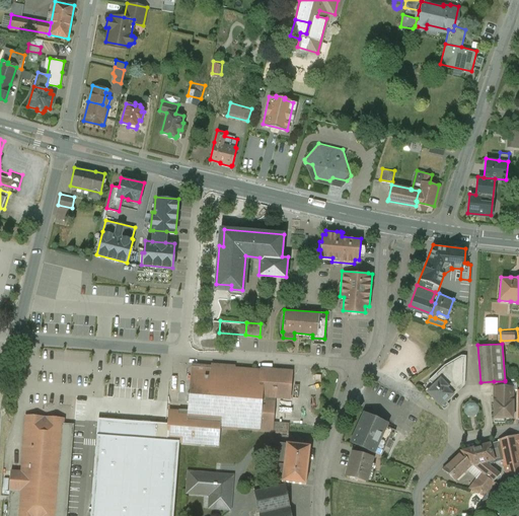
[(460,354),(444,364),(429,378),(434,383),(427,390),(443,408),(445,408),(448,403),(448,402),(446,399),(463,382),(464,354),(460,354)]
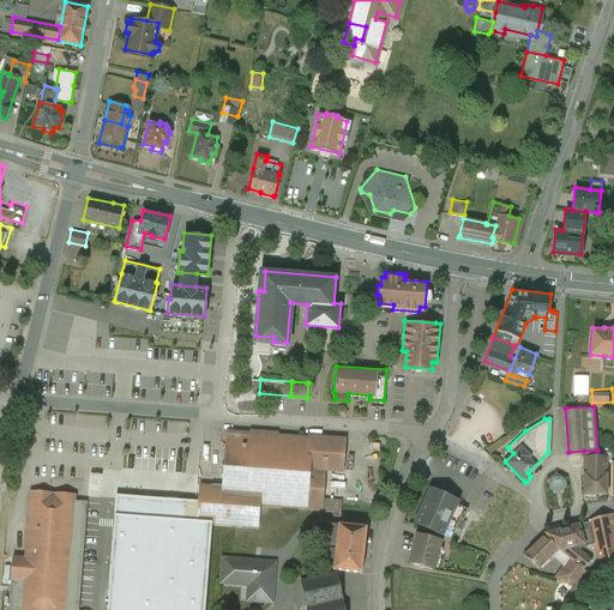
[(276,432),(251,430),(251,433),(228,430),(227,451),(223,484),(223,499),(259,501),(320,506),(324,466),(342,467),(344,438),(309,435),(309,438),(276,435),(276,432)]
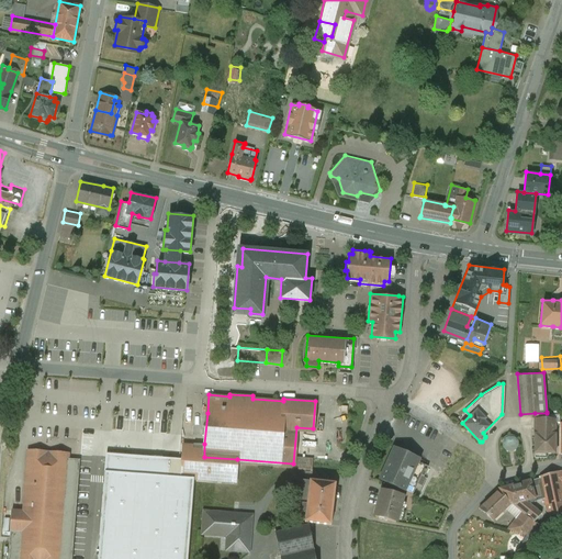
[(208,413),(194,412),(194,424),(192,424),(192,433),(195,433),(194,444),(204,444),(208,413)]
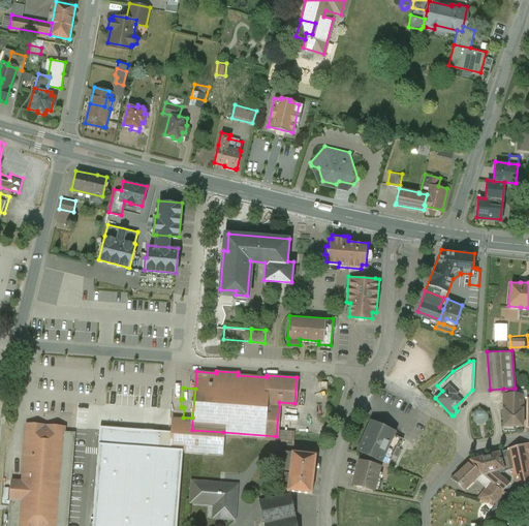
[(522,392),(518,392),(518,388),(515,388),(515,389),(503,389),(503,392),(516,392),(516,398),(503,398),(503,406),(522,406),(522,392)]
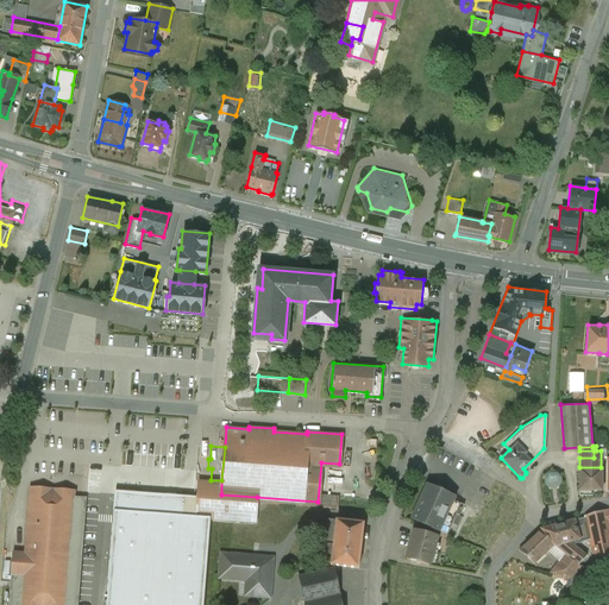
[(601,467),(579,467),(579,489),(581,489),(581,492),(590,492),(590,489),(601,489),(601,467)]
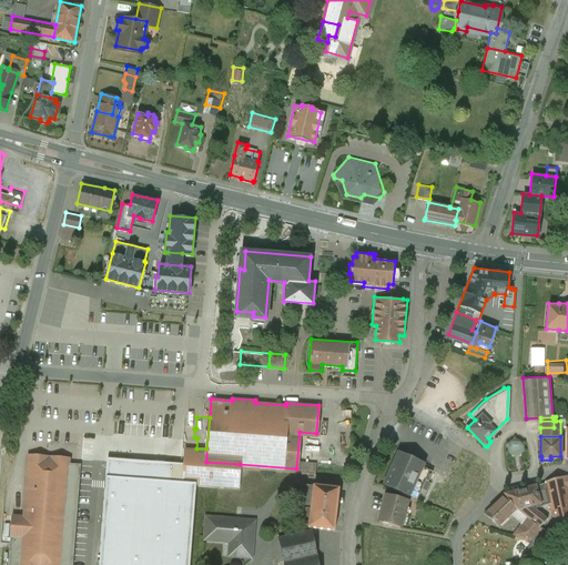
[(518,437),(515,437),(513,437),(510,440),(508,442),(507,444),(507,447),(508,450),(510,452),(513,453),(516,454),(518,453),(520,452),(523,450),(524,447),(524,444),(523,442),(520,440),(518,437)]
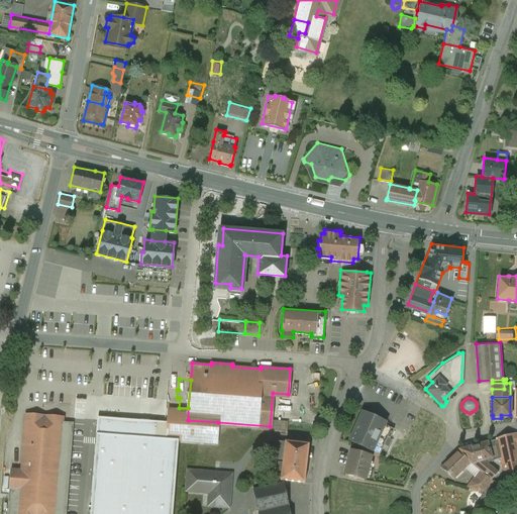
[(179,408),(168,407),(167,420),(166,438),(177,439),(217,442),(218,422),(188,420),(188,408),(179,408)]
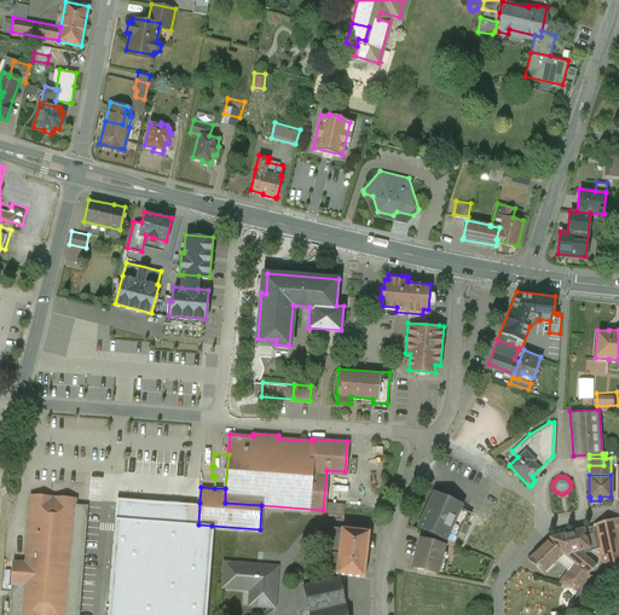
[(461,504),(434,492),(420,524),(446,537),(460,505),(461,504)]
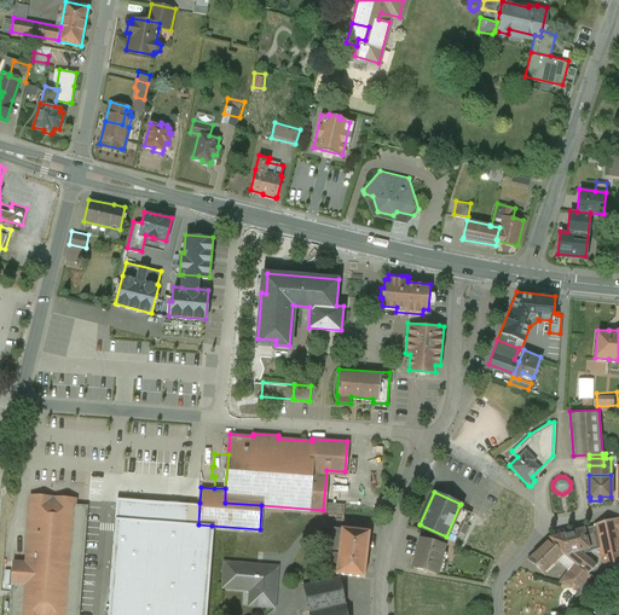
[(76,497),(30,493),(25,560),(12,560),(11,582),(23,582),(69,586),(76,497)]
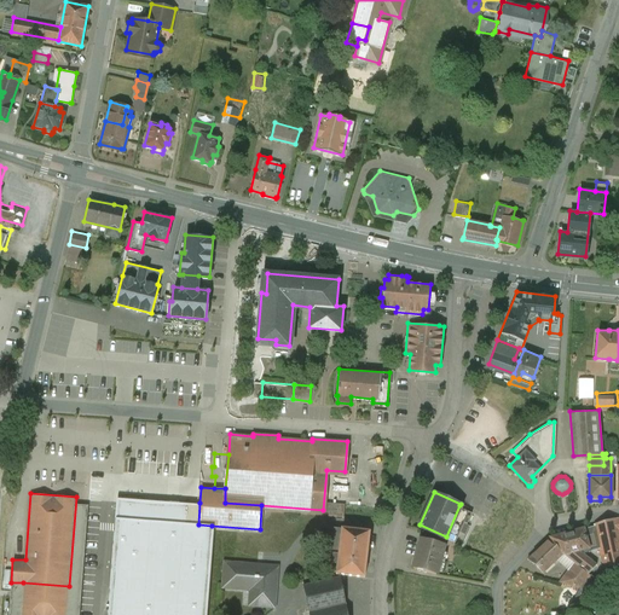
[(204,614),(212,526),(198,524),(200,503),(117,497),(108,614),(204,614)]
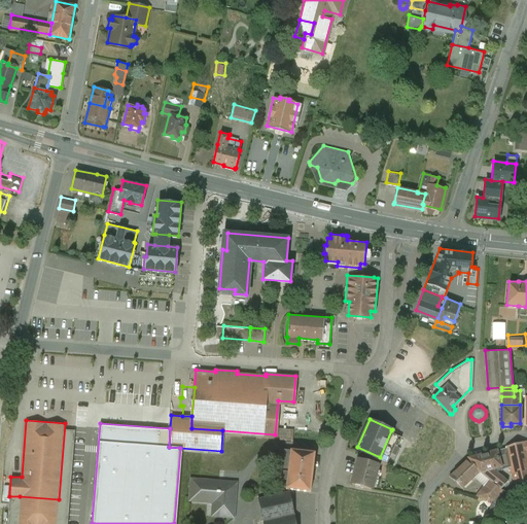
[(412,440),(391,430),(380,457),(399,466),(412,440)]
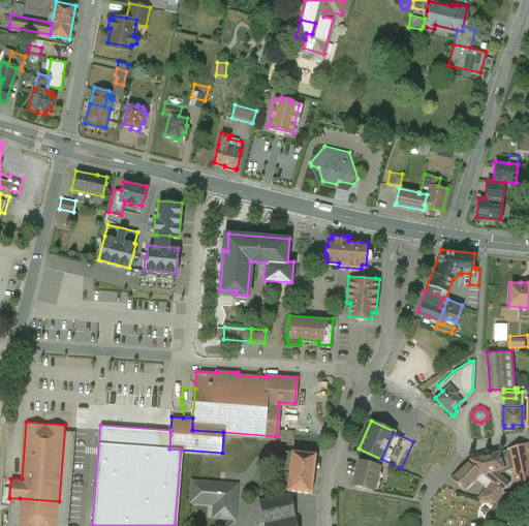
[(528,441),(507,446),(507,447),(511,467),(516,484),(528,481),(528,459),(528,452),(528,451),(528,441),(528,442),(528,441)]
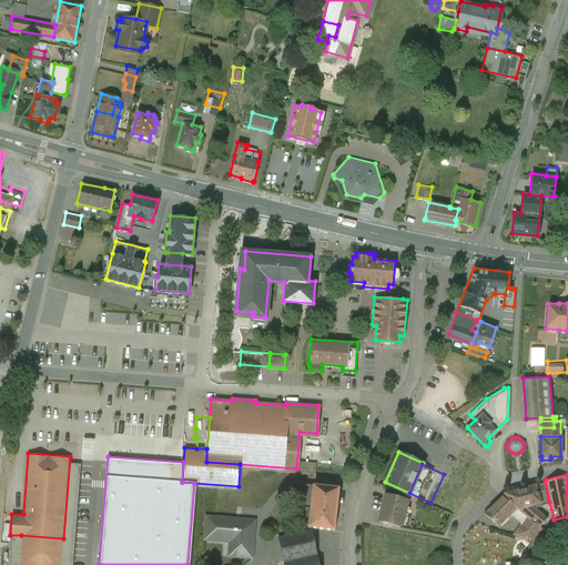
[(545,481),(536,484),(541,504),(549,502),(545,481)]
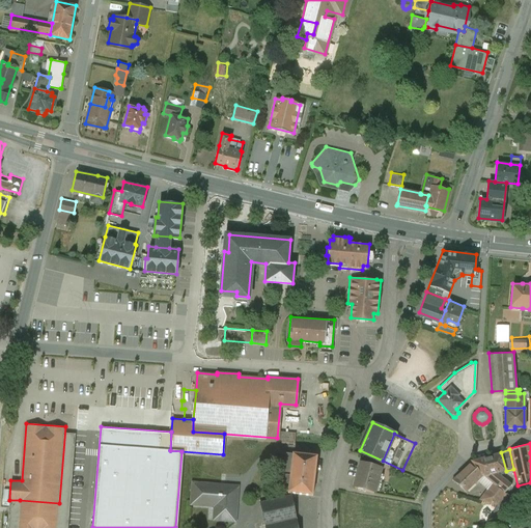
[(292,452),(283,451),(281,470),(290,471),(292,452)]
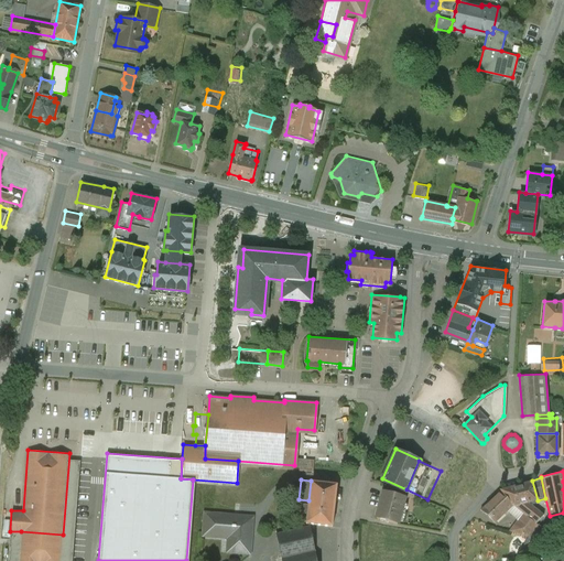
[(337,483),(311,481),(308,500),(308,503),(307,511),(306,521),(332,525),(337,483)]
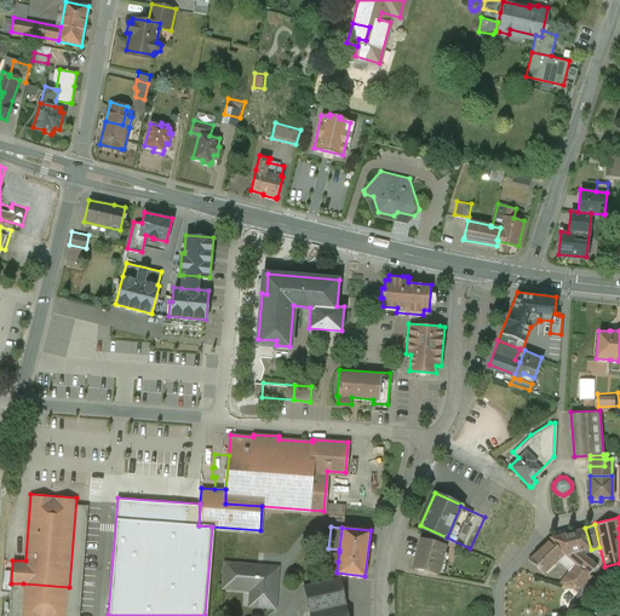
[(585,528),(550,536),(563,552),(575,562),(575,563),(591,574),(593,575),(600,569),(597,563),(583,552),(591,550),(585,528)]
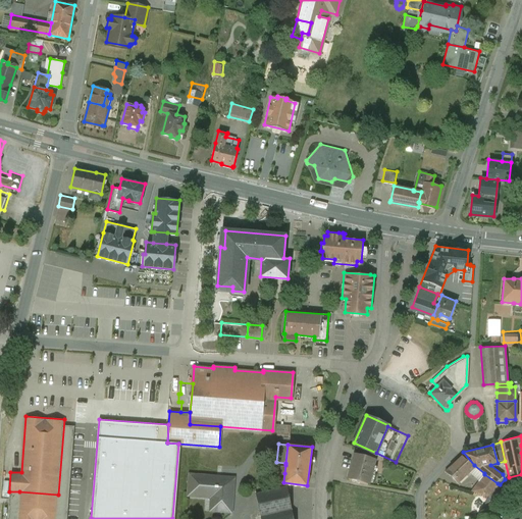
[(474,465),(463,452),(445,470),(445,471),(446,471),(456,480),(458,481),(474,465)]
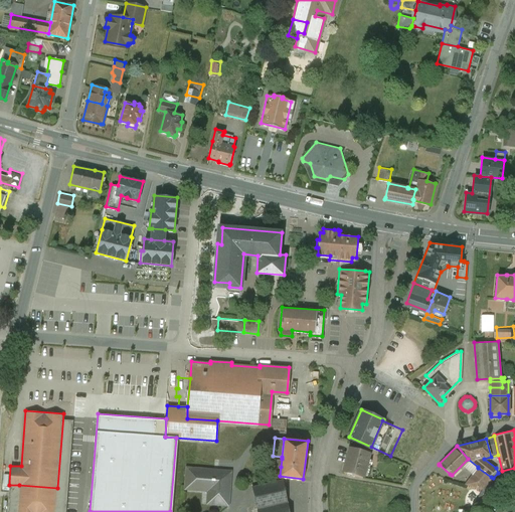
[(369,452),(350,447),(343,471),(363,476),(366,465),(369,466),(371,459),(368,458),(369,452)]
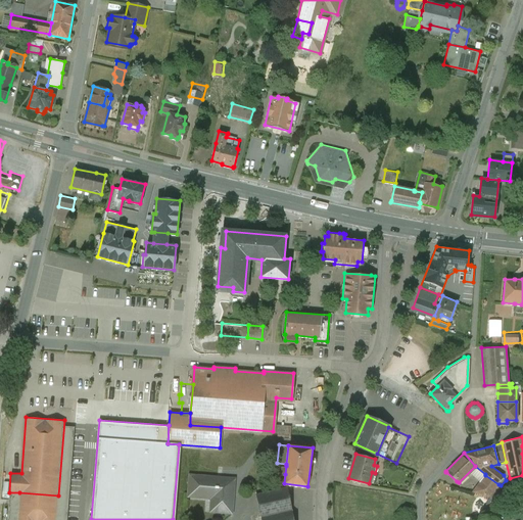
[(286,466),(276,465),(275,473),(285,474),(286,466)]
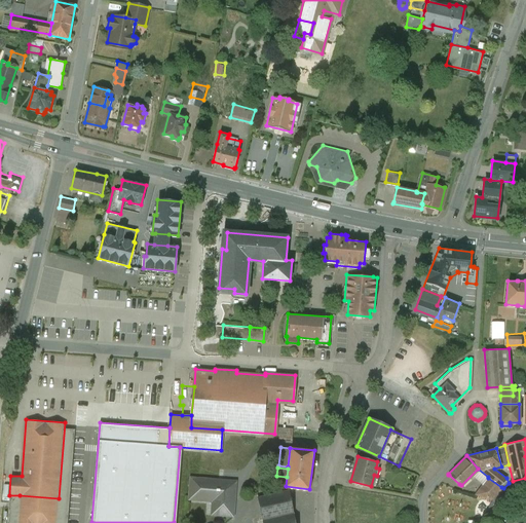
[(234,481),(191,477),(190,496),(216,498),(215,512),(232,514),(234,481)]
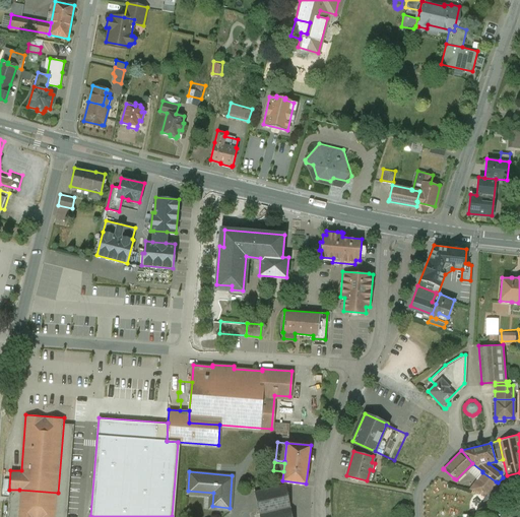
[(482,471),(470,488),(486,492),(496,481),(482,472),(482,471)]
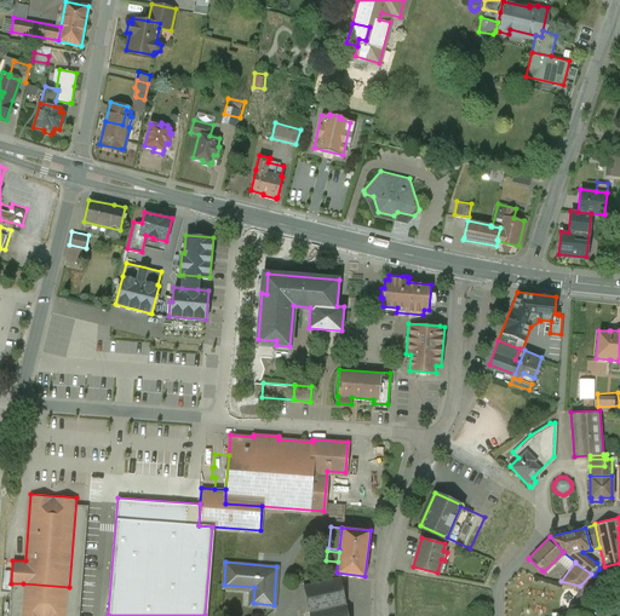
[(593,575),(591,574),(580,586),(580,587),(590,597),(602,586),(593,575)]
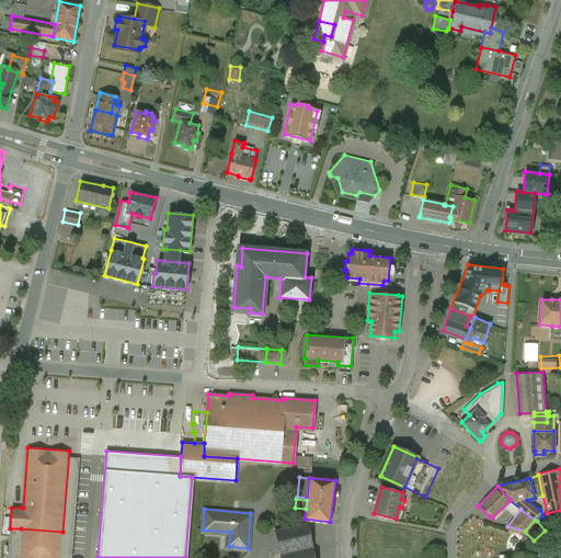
[(316,557),(308,521),(274,528),(281,557),(316,557)]
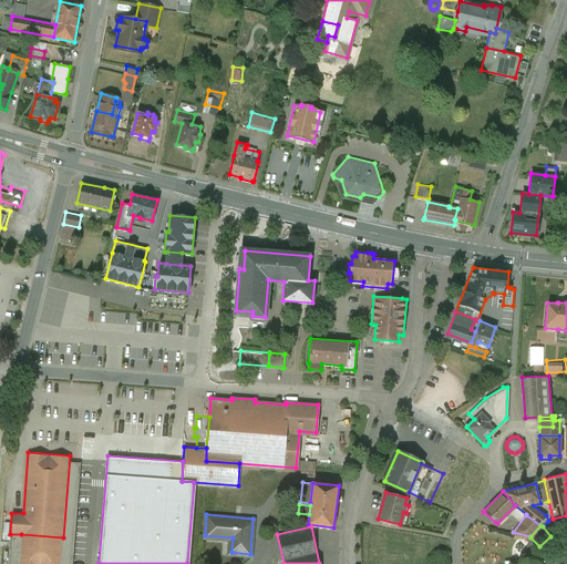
[(61,563),(63,537),(21,534),(19,563),(61,563)]
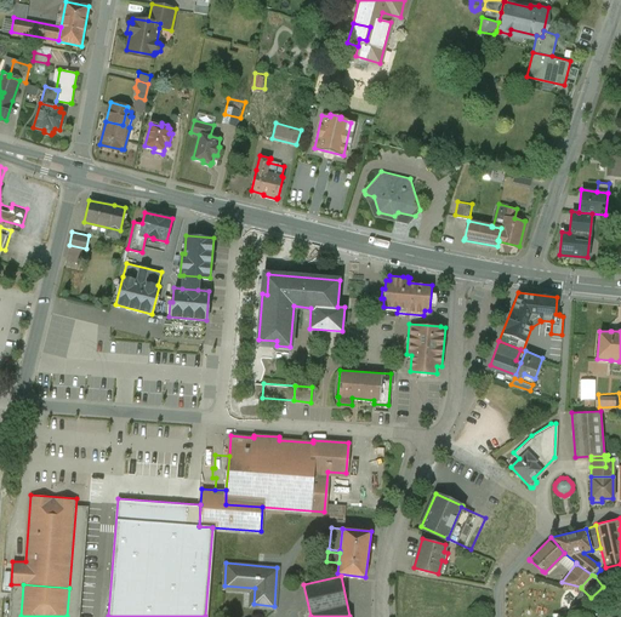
[(539,588),(540,604),(568,601),(567,587),(539,588)]
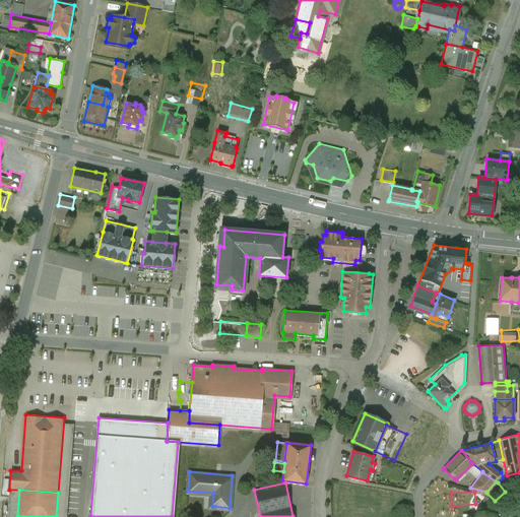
[(424,516),(448,516),(448,498),(436,499),(437,505),(424,506),(424,516)]
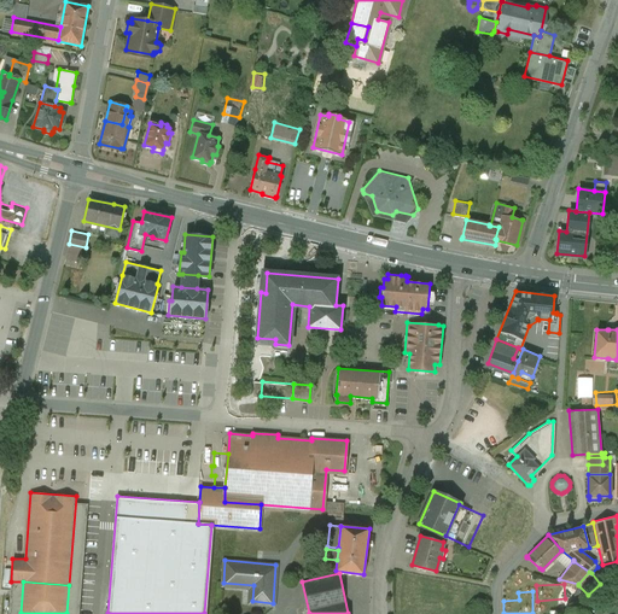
[(587,595),(579,591),(572,604),(581,609),(587,595)]
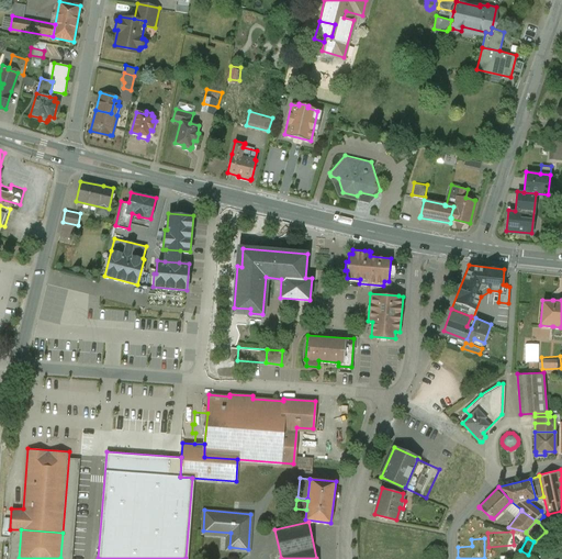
[(493,558),(509,558),(510,550),(494,549),(493,558)]
